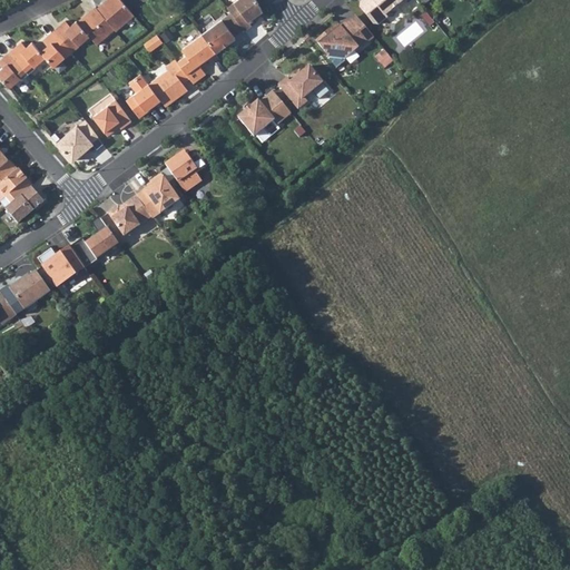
[(115,28),(116,29),(135,13),(123,0),(107,0),(108,1),(99,9),(115,28)]
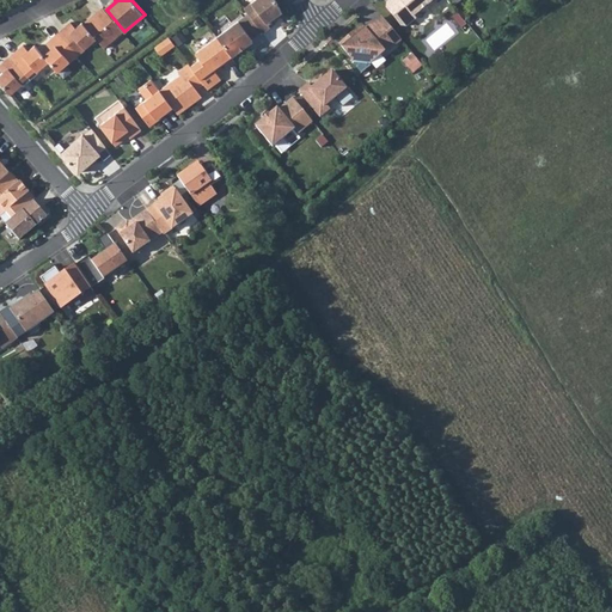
[(262,29),(263,30),(271,25),(269,23),(283,12),(277,0),(252,0),(245,5),(250,12),(262,29)]
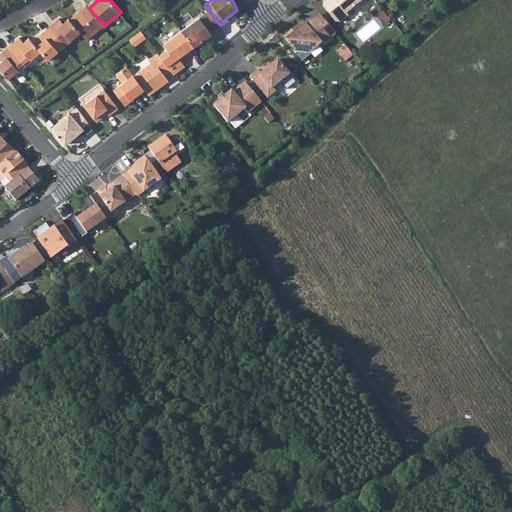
[(324,0),(323,2),(323,5),(335,21),(339,21),(347,14),(345,12),(356,4),(358,6),(364,0),(324,0)]
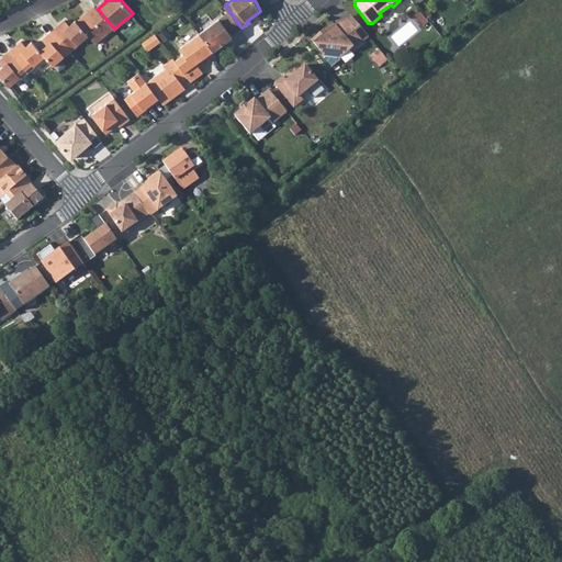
[(97,8),(87,15),(85,13),(77,20),(88,34),(96,43),(113,27),(98,9),(97,8)]
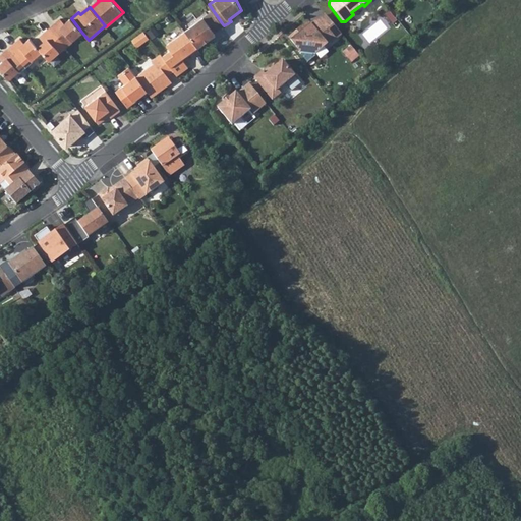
[(185,30),(197,46),(216,33),(215,32),(223,24),(213,10),(185,30)]
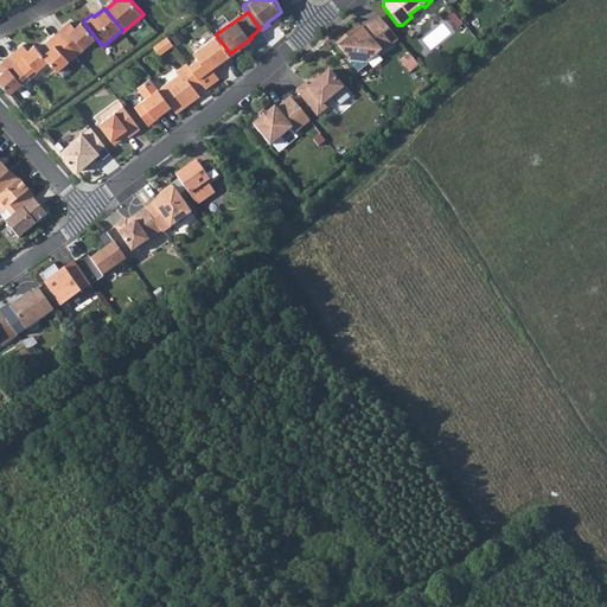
[(81,20),(75,26),(70,20),(64,25),(65,26),(58,33),(77,55),(84,48),(83,46),(95,37),(83,21),(81,20)]
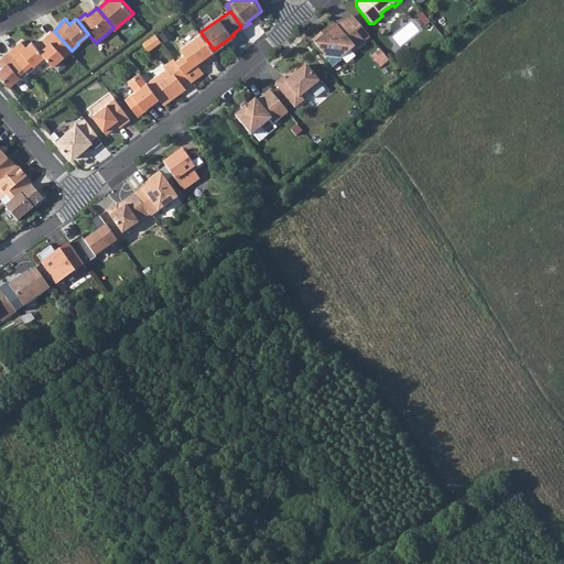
[(322,31),(313,38),(326,54),(326,55),(333,64),(342,57),(342,55),(350,47),(354,49),(368,36),(361,28),(358,31),(348,19),(339,26),(337,24),(327,32),(326,31),(322,31)]
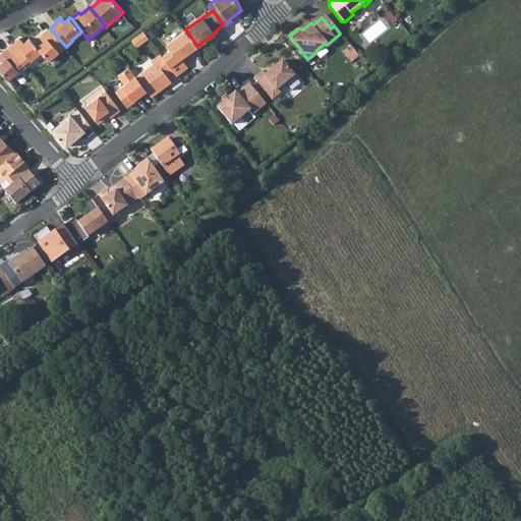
[(50,29),(44,34),(43,33),(38,37),(42,42),(37,46),(41,51),(49,60),(59,52),(66,47),(50,29)]
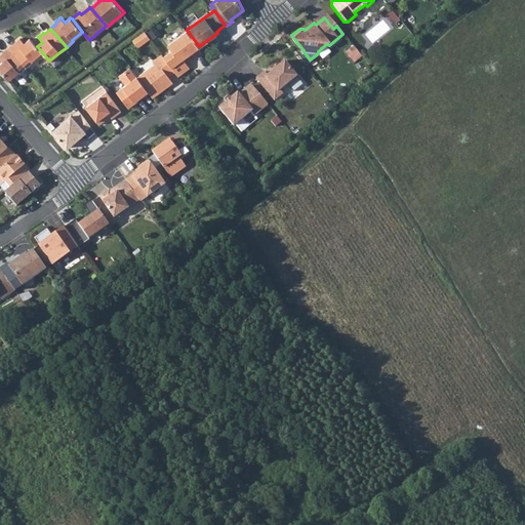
[(187,30),(168,43),(180,61),(192,51),(194,54),(201,49),(199,46),(187,30)]
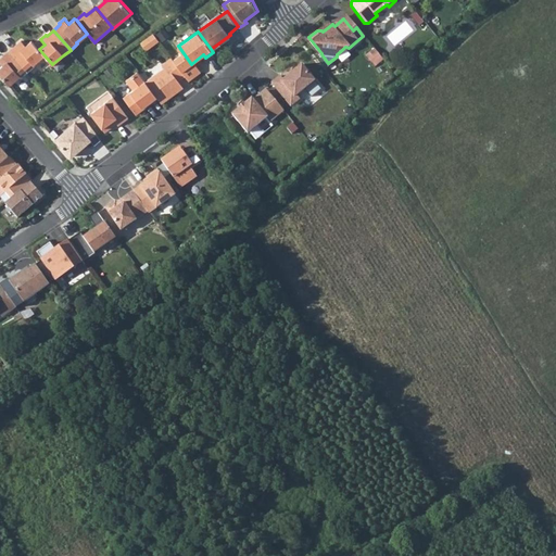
[(32,39),(25,45),(21,40),(15,43),(16,46),(10,51),(27,71),(34,65),(33,64),(43,54),(39,49),(32,39)]
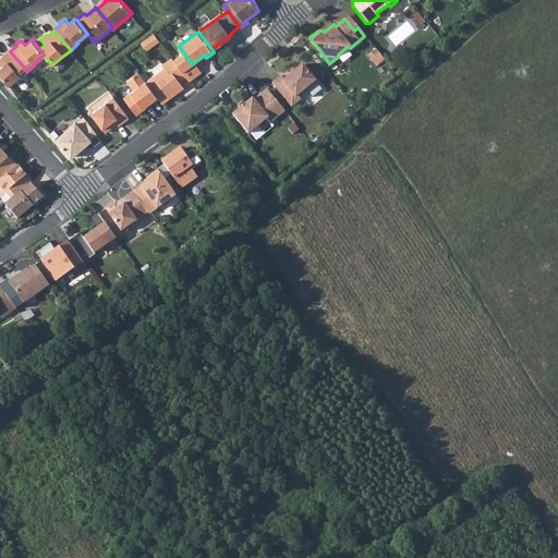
[(0,67),(0,75),(9,85),(20,76),(21,77),(27,71),(10,51),(3,57),(2,56),(0,57),(0,62),(2,65),(0,67)]
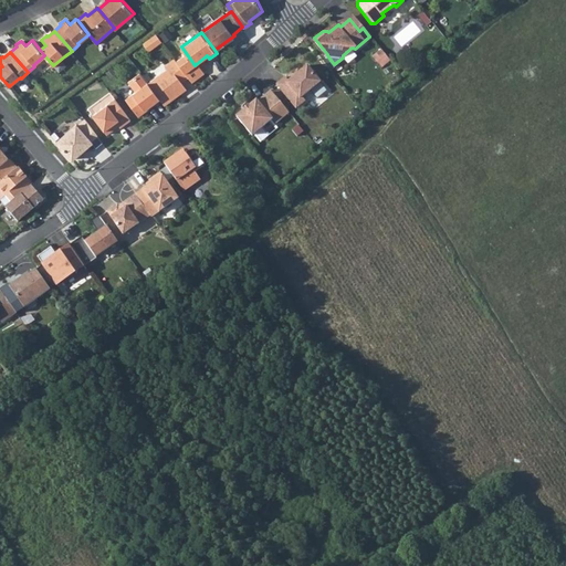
[(189,76),(175,56),(165,64),(167,67),(148,82),(159,97),(164,104),(180,93),(175,86),(181,81),(189,76)]
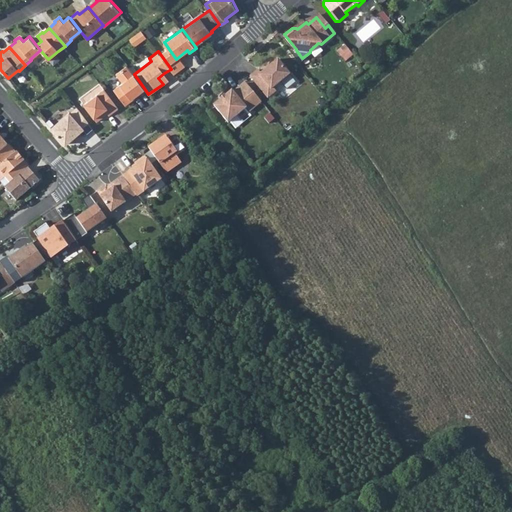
[(261,71),(259,68),(251,74),(268,96),(276,89),(274,86),(290,72),(278,58),(261,71)]
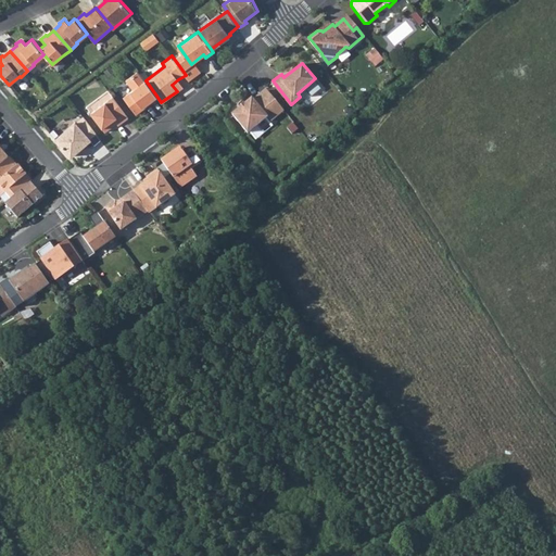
[(134,88),(123,96),(136,113),(143,108),(142,106),(156,96),(146,80),(139,73),(138,70),(126,78),(134,88)]
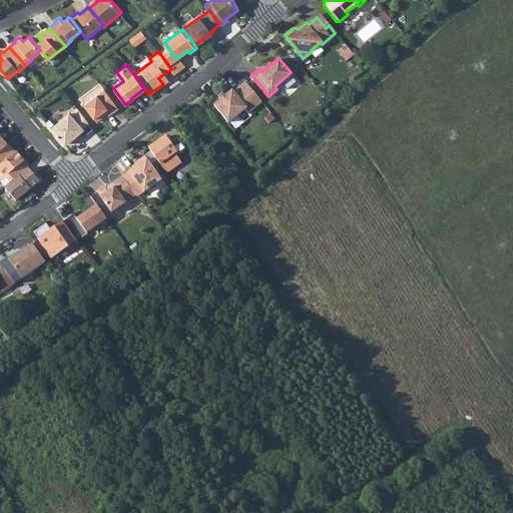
[(164,73),(158,78),(163,84),(169,79),(164,73)]
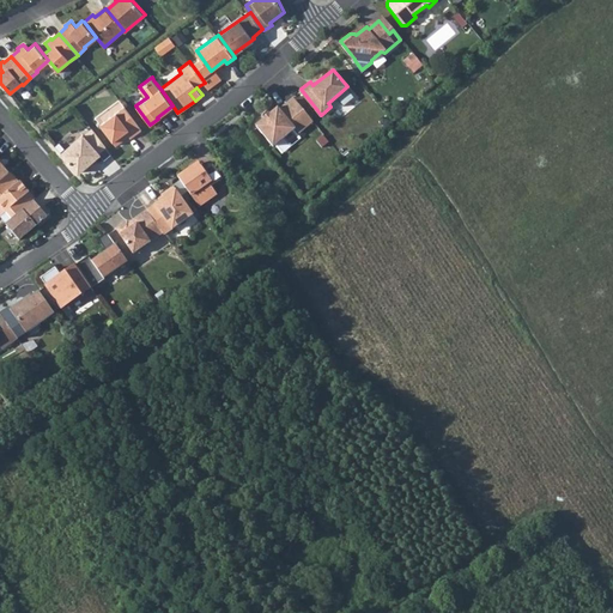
[(301,132),(314,120),(299,103),(296,98),(281,109),(279,105),(271,113),(269,111),(265,116),(265,117),(256,123),(274,145),(296,127),(301,132)]
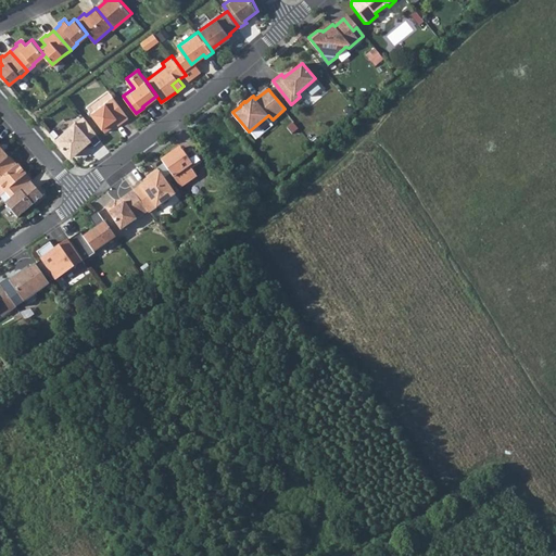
[(118,125),(128,117),(113,97),(91,112),(105,131),(117,123),(118,125)]
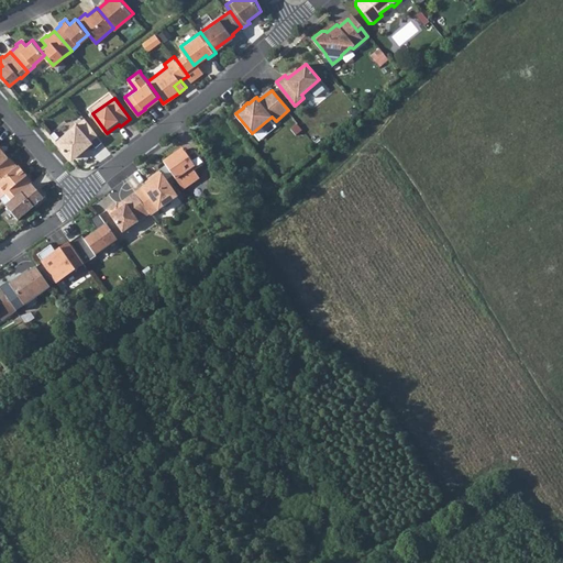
[(55,141),(70,158),(91,141),(90,140),(97,134),(84,118),(77,124),(76,123),(55,141)]
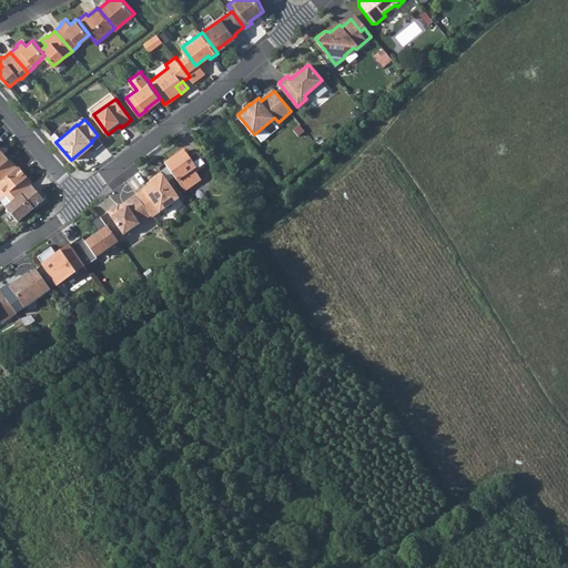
[(175,155),(164,163),(184,191),(195,183),(194,181),(200,178),(195,172),(206,164),(196,150),(189,155),(185,151),(176,158),(175,155)]
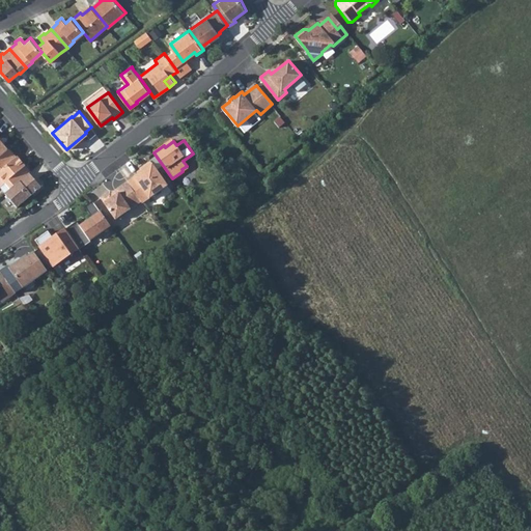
[(16,158),(8,149),(7,150),(0,156),(0,188),(5,194),(28,173),(24,167),(25,166),(17,157),(16,158)]
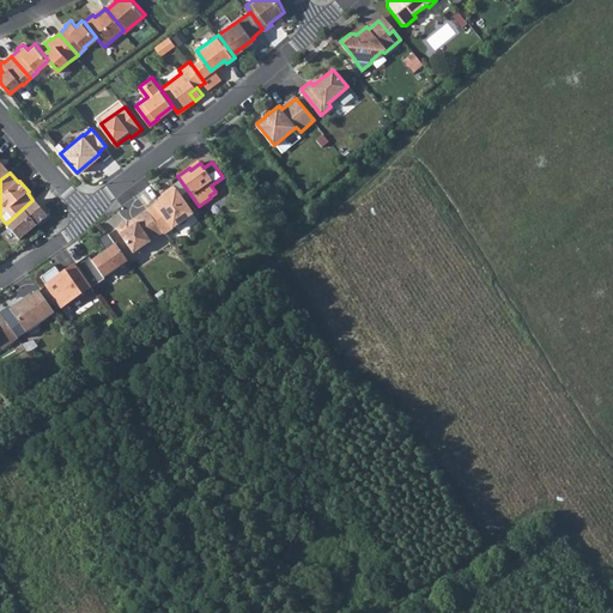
[(163,198),(146,210),(162,232),(164,235),(193,214),(174,186),(162,194),(163,198)]
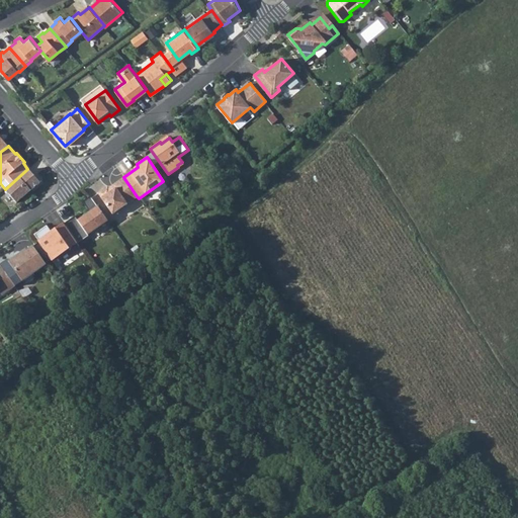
[(39,183),(27,169),(5,189),(4,190),(15,203),(39,183)]
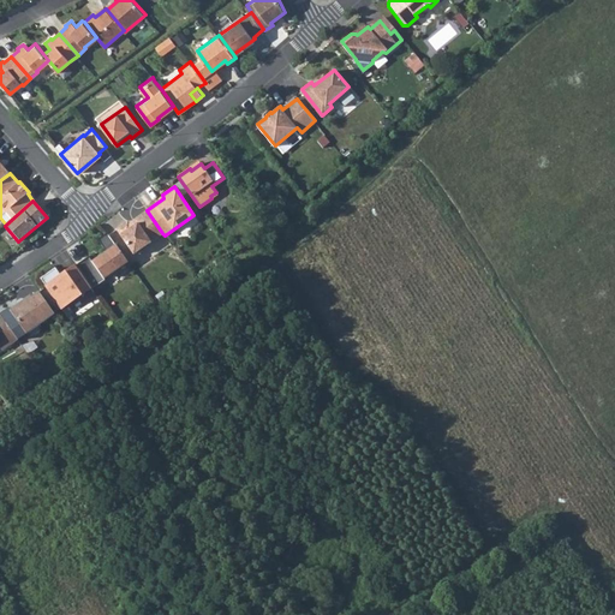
[(162,233),(147,210),(129,222),(127,221),(115,230),(120,234),(120,236),(133,255),(136,252),(139,254),(148,248),(148,244),(162,233)]
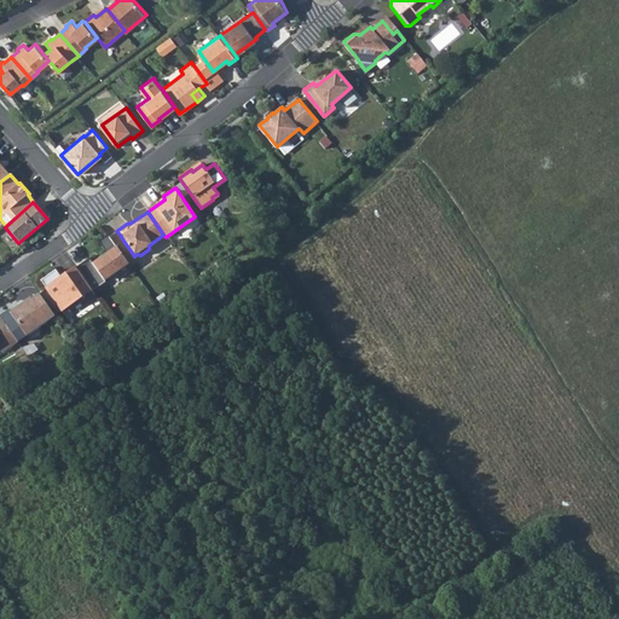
[(104,281),(128,264),(108,235),(98,242),(106,255),(93,265),(88,259),(75,268),(91,290),(92,293),(105,283),(104,281)]
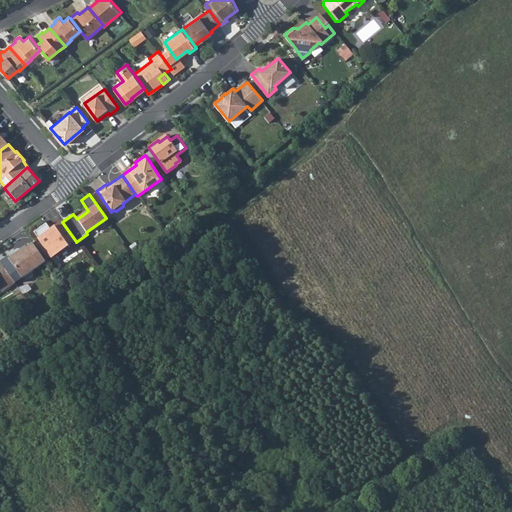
[(62,222),(62,221),(53,227),(54,228),(50,230),(45,224),(33,232),(50,257),(75,240),(62,222)]
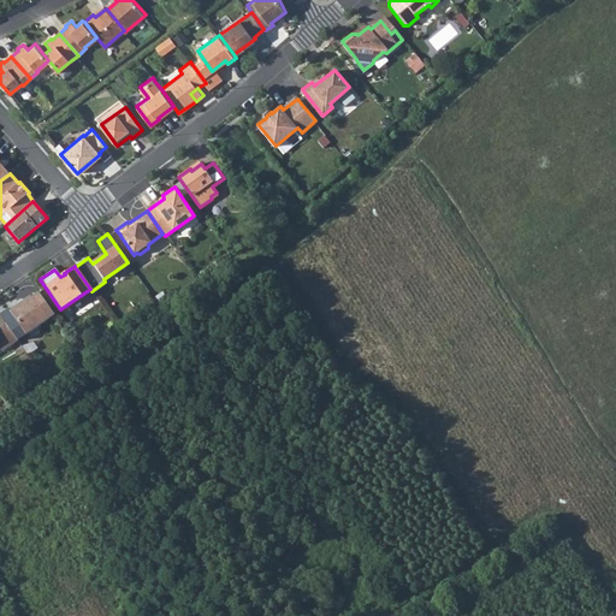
[(66,312),(71,318),(94,300),(88,292),(66,312)]
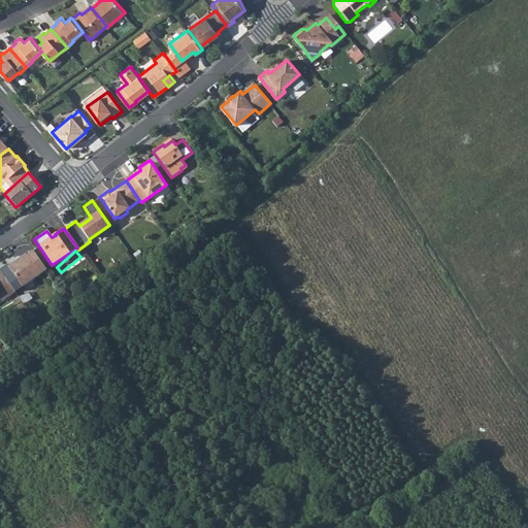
[(45,270),(33,252),(26,256),(26,255),(7,267),(22,288),(45,270)]
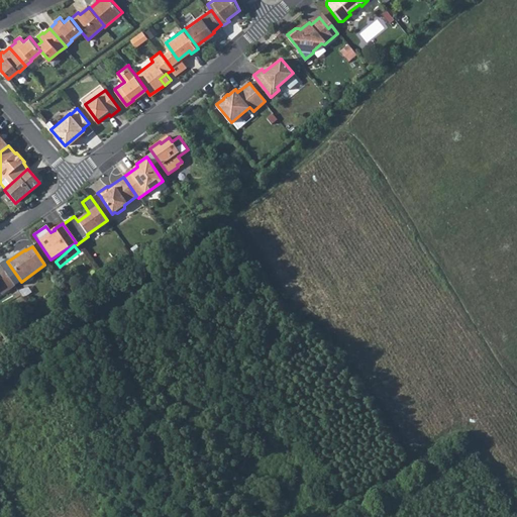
[(13,286),(0,267),(0,295),(13,286)]
